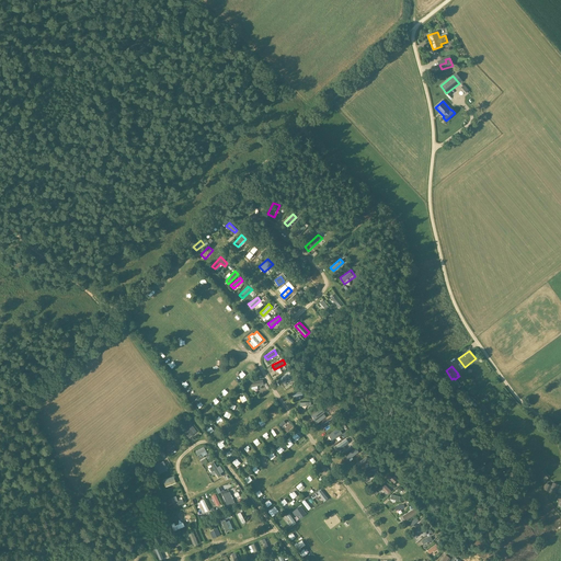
[(289,371),(279,378),(283,381),(293,375),(289,371)]
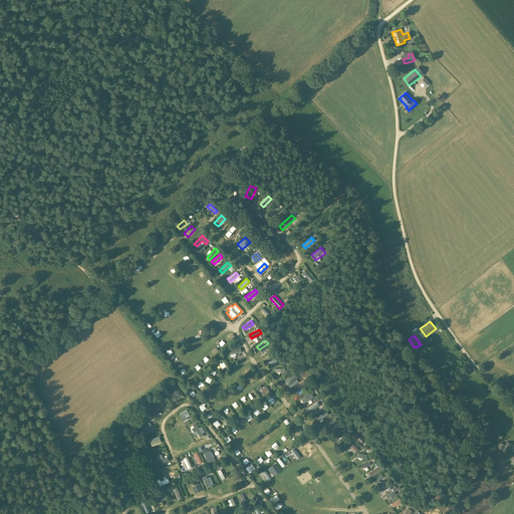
[(285,380),(290,388),(299,381),(294,373),(285,380)]
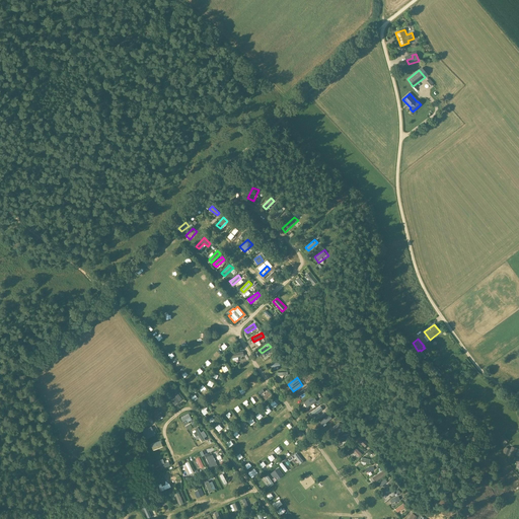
[(170,397),(174,404),(182,399),(177,392),(170,397)]
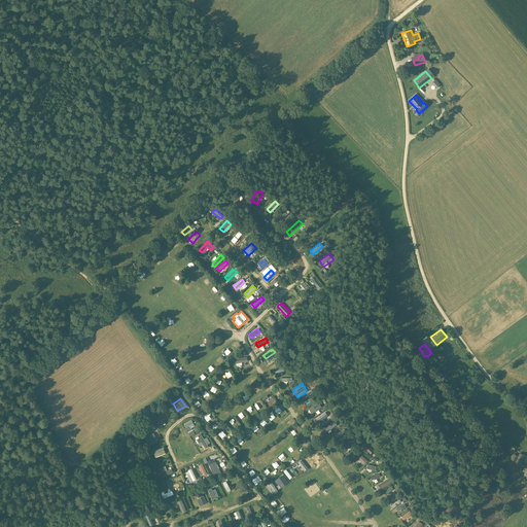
[(239,399),(234,402),(234,403),(224,408),(226,412),(241,405),(239,399)]
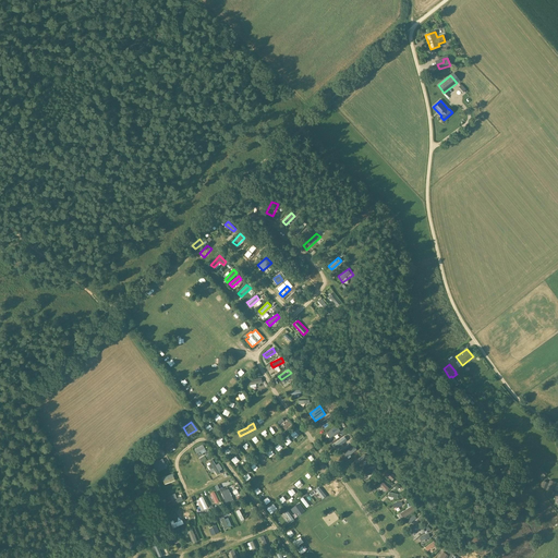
[(331,439),(342,432),(338,424),(327,432),(331,439)]
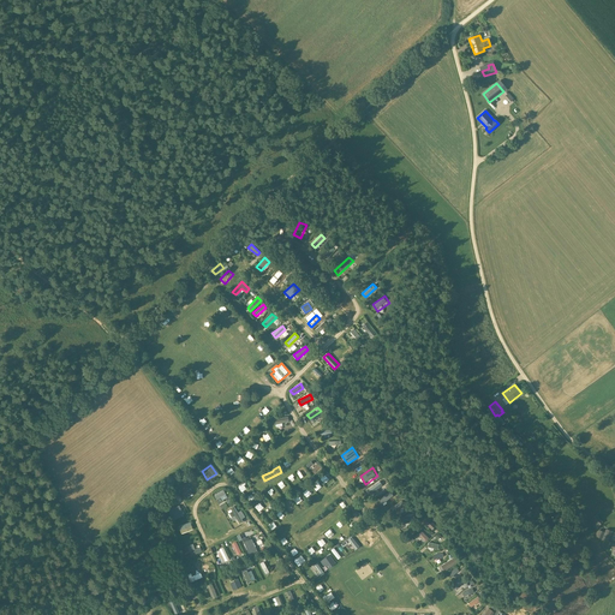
[(371,493),(383,485),(381,481),(369,488),(371,493)]
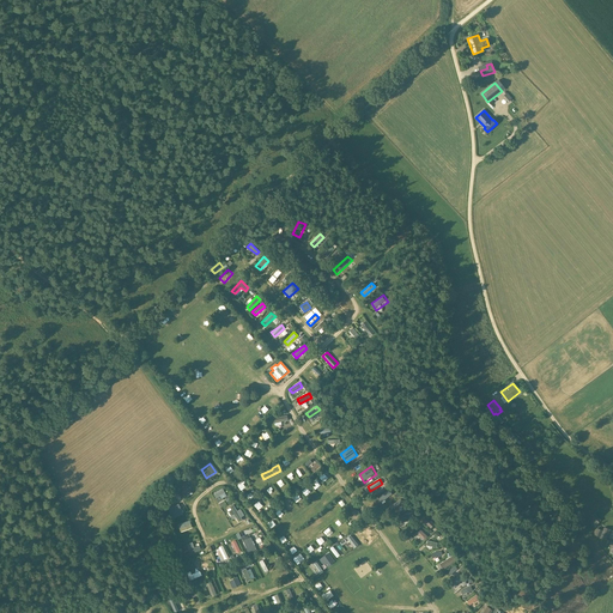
[(186,496),(193,491),(186,481),(178,486),(186,496)]
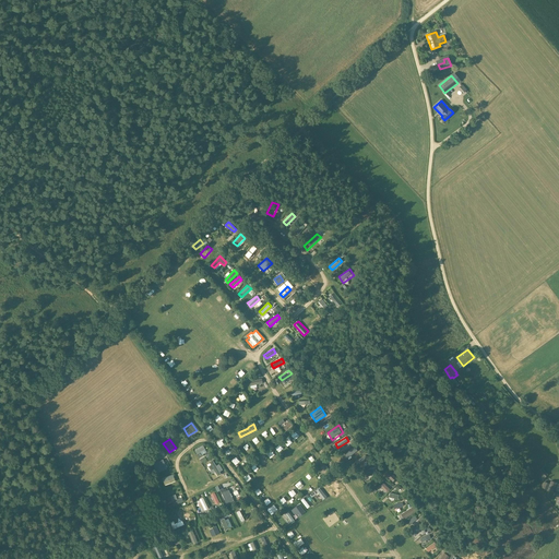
[(197,454),(201,452),(202,454),(207,452),(203,444),(194,449),(197,454)]
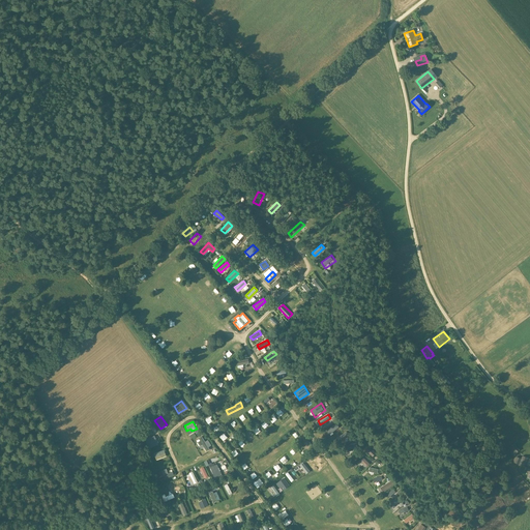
[(339,435),(341,440),(350,437),(348,431),(339,435)]
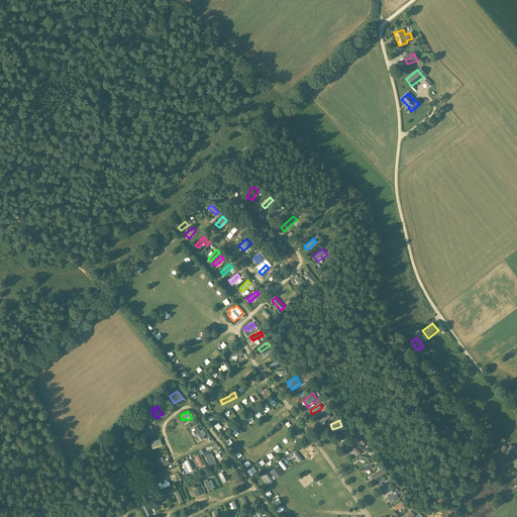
[(141,428),(145,437),(154,433),(151,424),(141,428)]
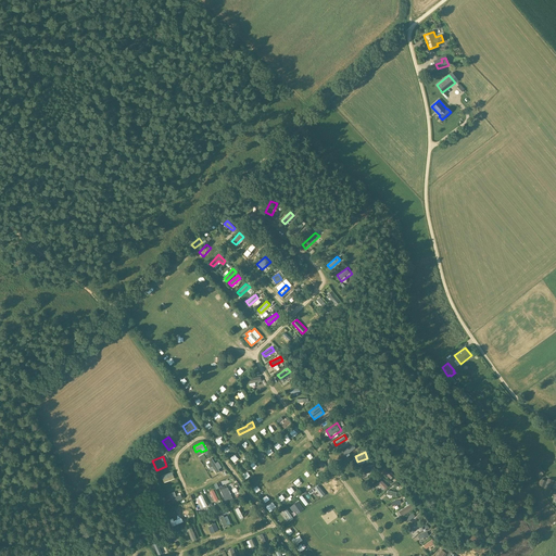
[(212,457),(209,458),(210,462),(207,463),(211,470),(214,468),(216,472),(220,471),(218,468),(222,467),(218,460),(215,463),(212,457)]
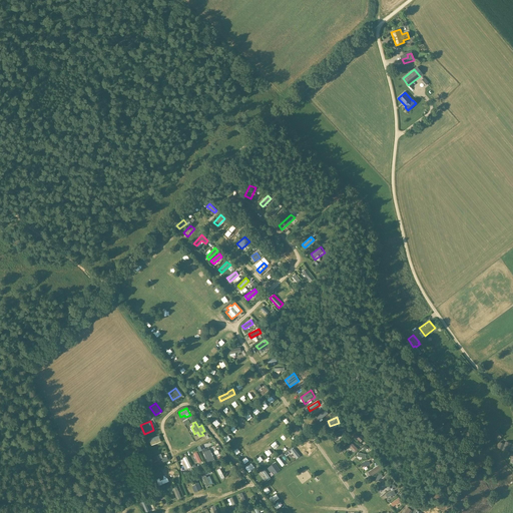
[(503,436),(498,429),(493,434),(496,437),(494,438),(496,440),(498,439),(498,440),(503,436)]
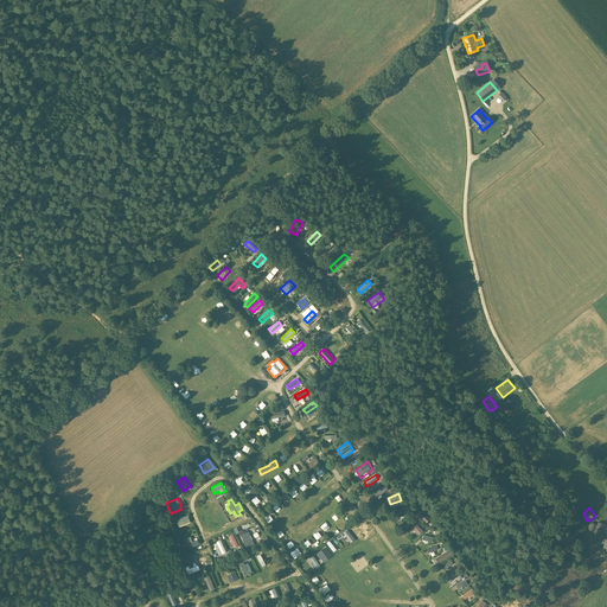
[(425,511),(420,516),(427,523),(432,518),(425,511)]
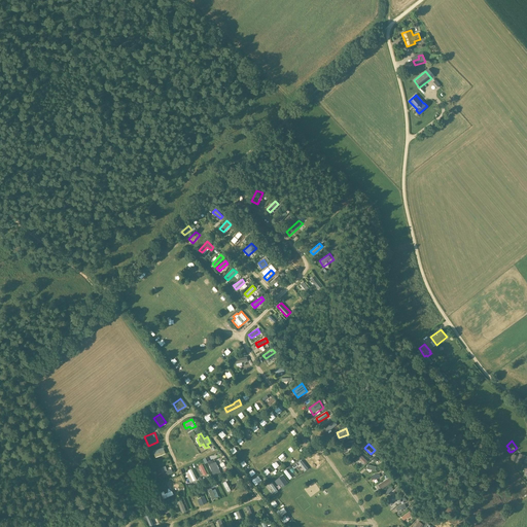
[(154,457),(166,454),(164,447),(152,450),(154,457)]
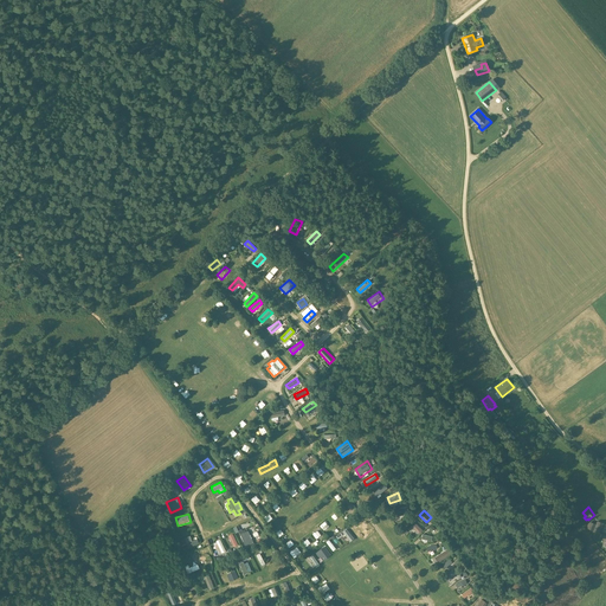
[(588,529),(599,534),(604,523),(598,521),(597,524),(591,522),(588,529)]
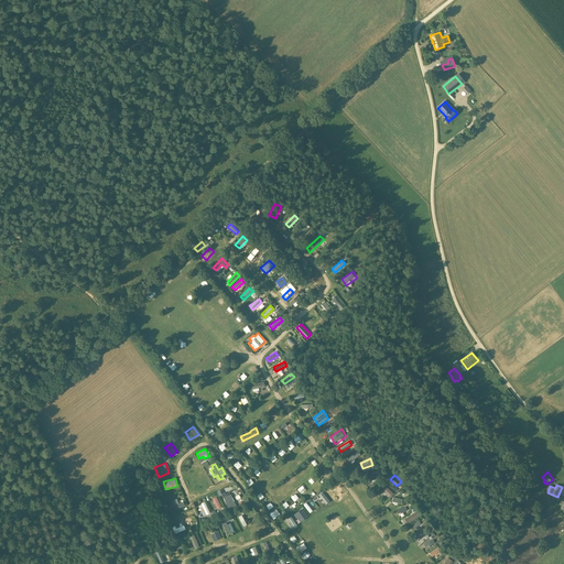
[(390,497),(393,492),(386,486),(382,489),(390,497)]
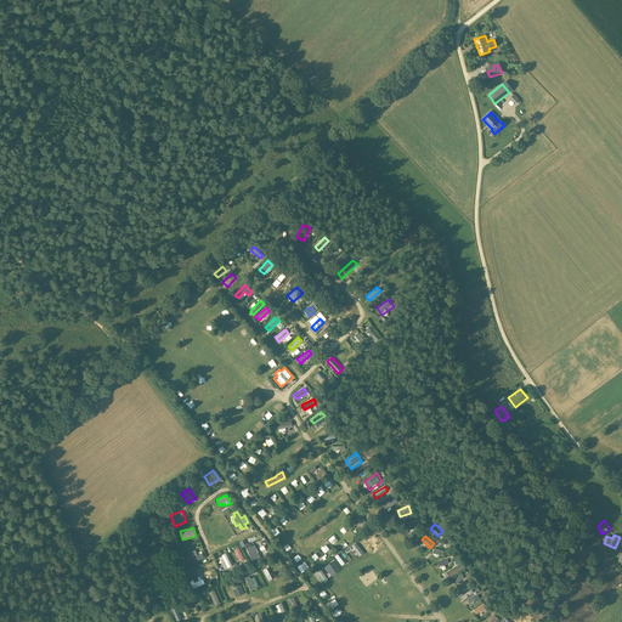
[(358,555),(363,553),(357,542),(352,544),(358,555)]
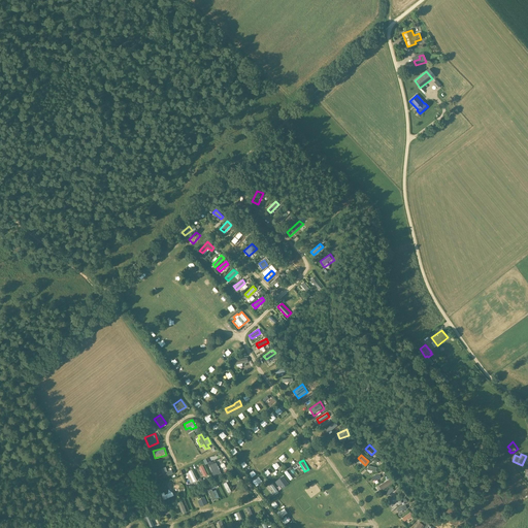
[(221,474),(217,462),(213,463),(212,461),(208,462),(213,476),(221,474)]
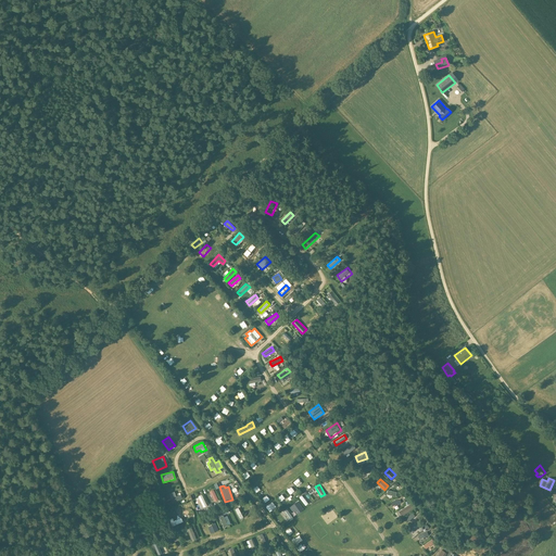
[(207,492),(213,503),(218,500),(214,489),(207,492)]
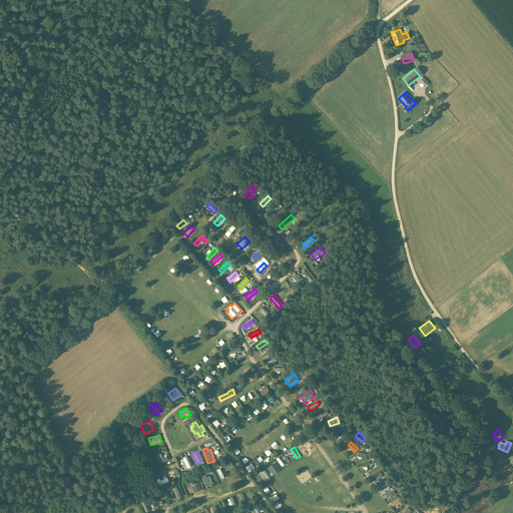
[(167,455),(162,457),(161,453),(156,455),(159,463),(168,460),(167,455)]
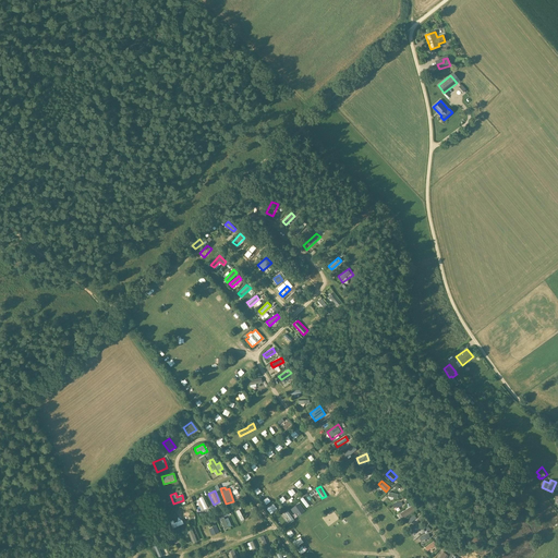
[(202,511),(208,508),(203,496),(196,499),(202,511)]
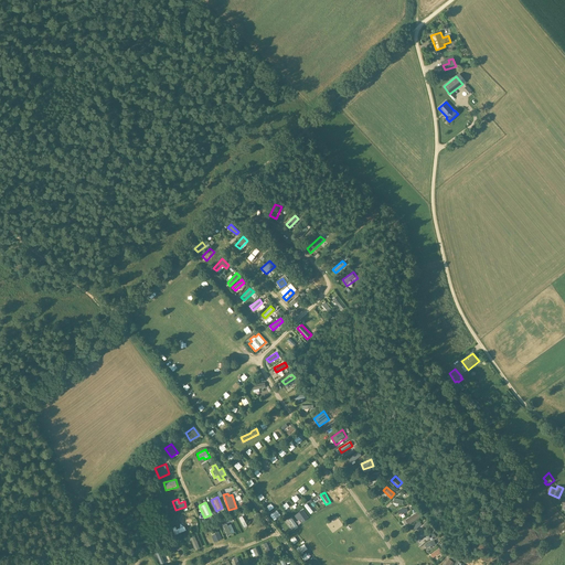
[(304,505),(310,513),(313,511),(307,503),(304,505)]
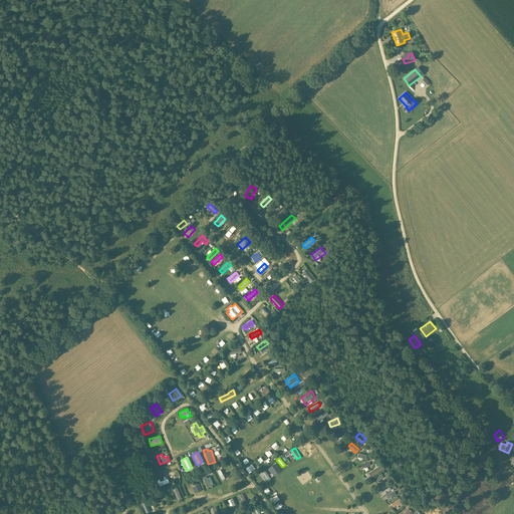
[(268,481),(271,479),(265,470),(262,472),(268,481)]
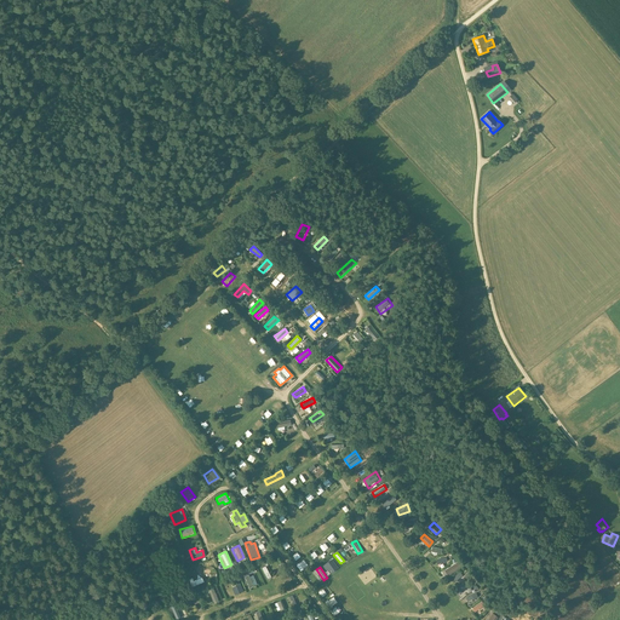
[(199,570),(201,580),(213,577),(212,572),(205,574),(202,569),(199,570)]
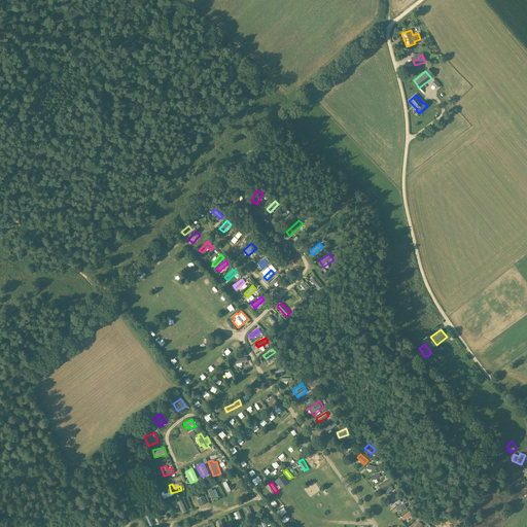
[(383,492),(386,495),(393,489),(391,486),(383,492)]
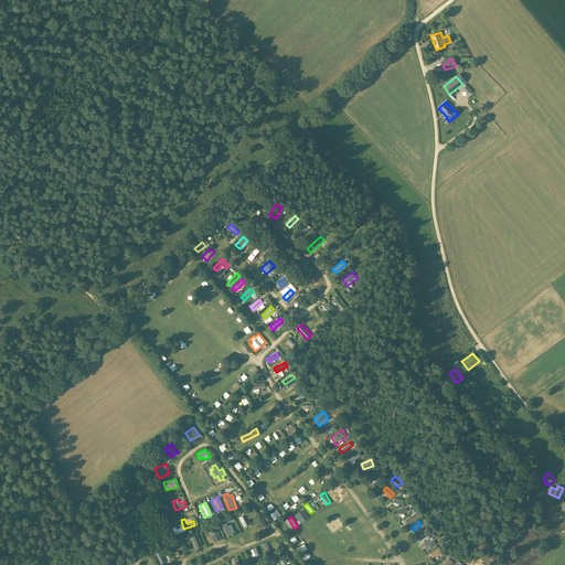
[(235,533),(231,524),(227,525),(227,523),(223,525),(227,535),(235,533)]
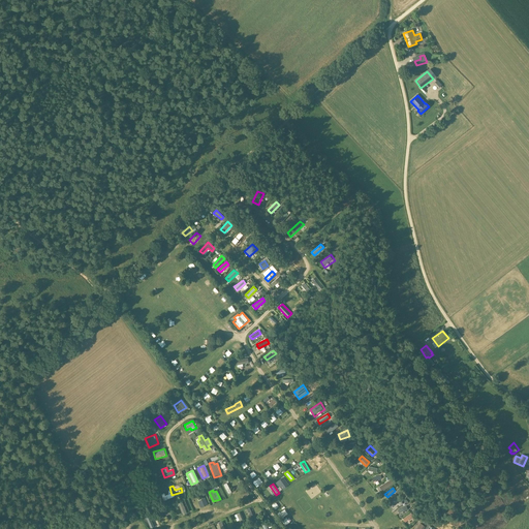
[(205,494),(200,495),(201,500),(198,501),(199,507),(208,505),(205,494)]
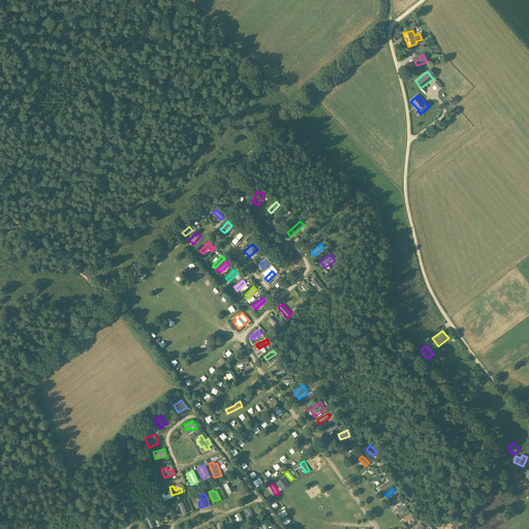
[(392,506),(401,500),(398,496),(389,502),(392,506)]
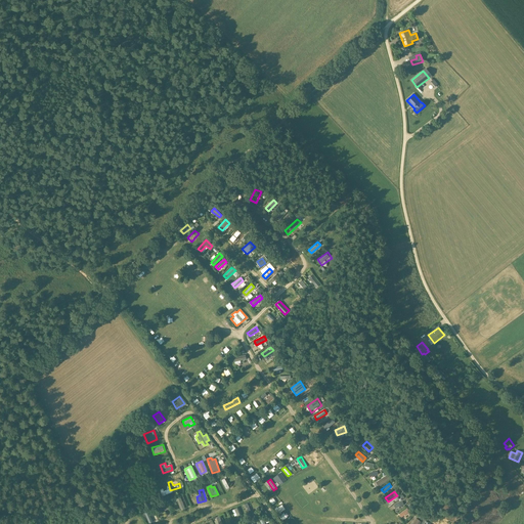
[(399,513),(402,518),(410,513),(407,509),(399,513)]
